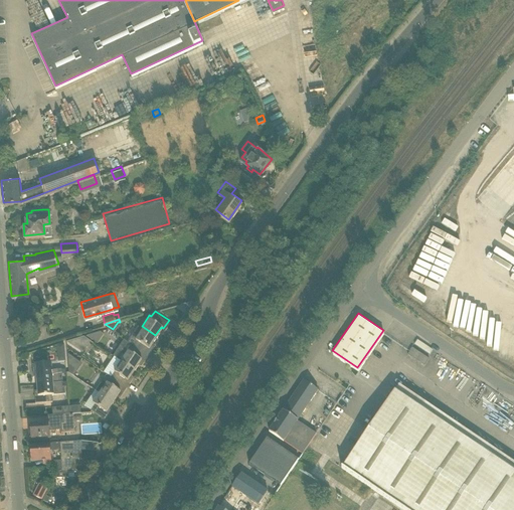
[(142,326),(137,323),(127,338),(133,343),(147,352),(152,344),(150,343),(155,335),(142,326)]
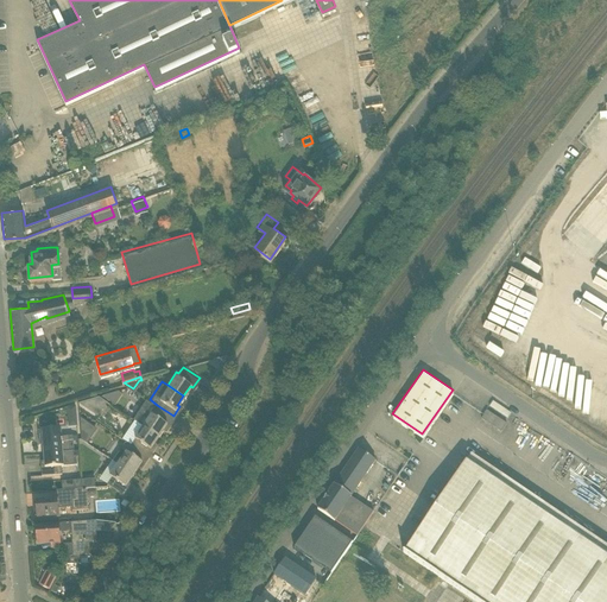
[(118,387),(102,392),(114,400),(122,390),(118,387)]
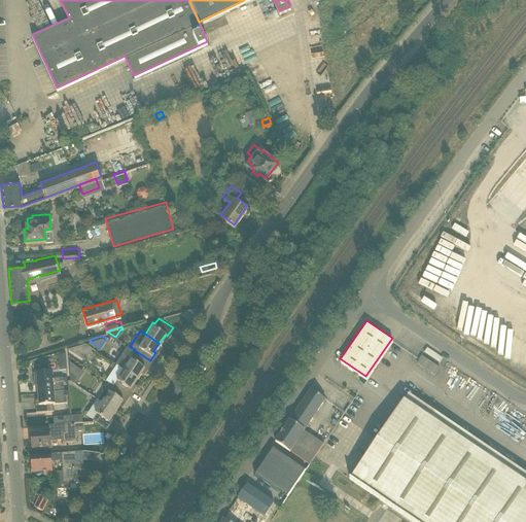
[(82,355),(90,344),(84,340),(67,346),(82,355)]
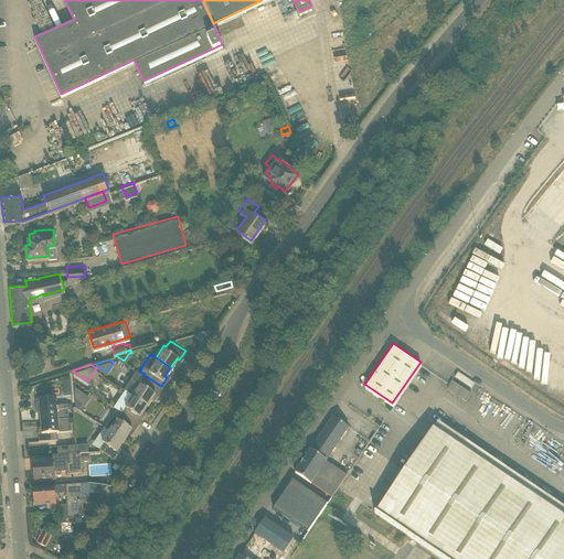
[(61,383),(71,382),(70,373),(61,374),(61,383)]
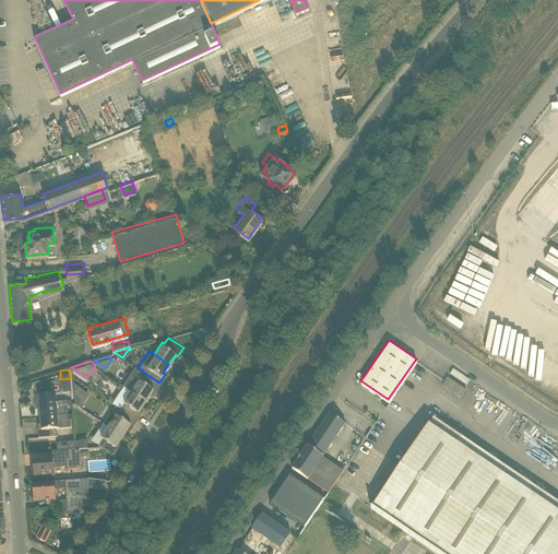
[(154,391),(159,382),(144,373),(141,378),(139,377),(131,388),(145,398),(152,389),(154,391)]
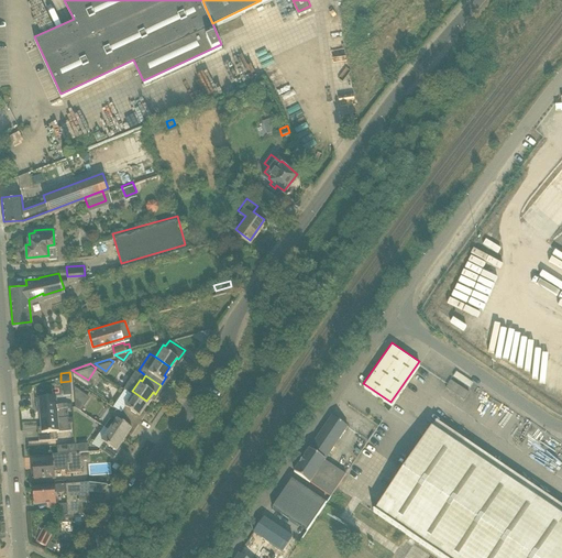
[(89,393),(74,382),(75,403),(80,406),(89,393)]
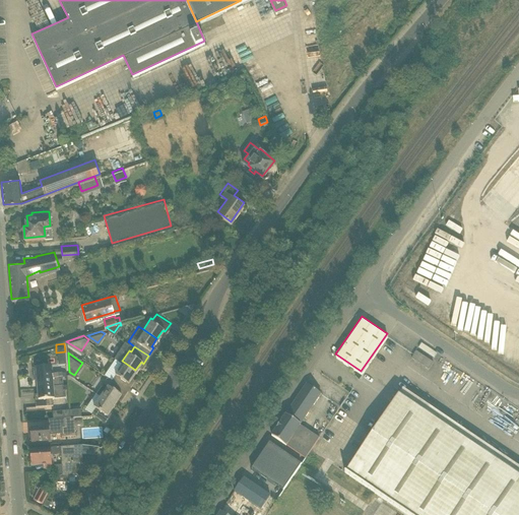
[(130,378),(135,370),(122,361),(115,372),(117,373),(113,378),(127,388),(132,380),(130,378)]
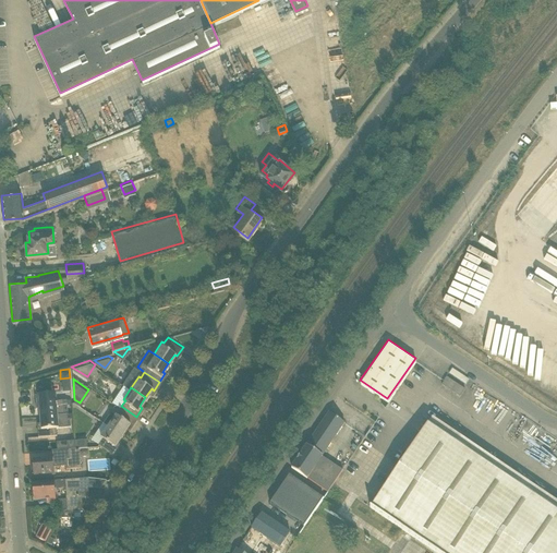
[(52,389),(34,391),(35,401),(38,401),(39,411),(67,409),(67,396),(53,397),(52,389)]
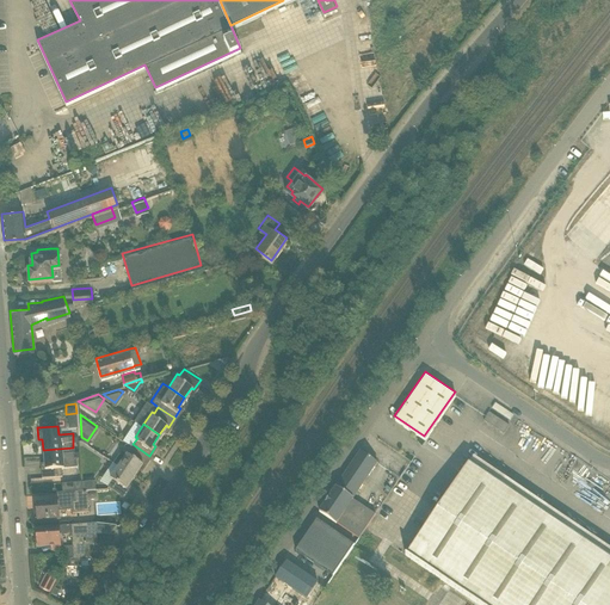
[(143,464),(149,456),(133,444),(125,439),(114,458),(134,473),(140,463),(143,464)]
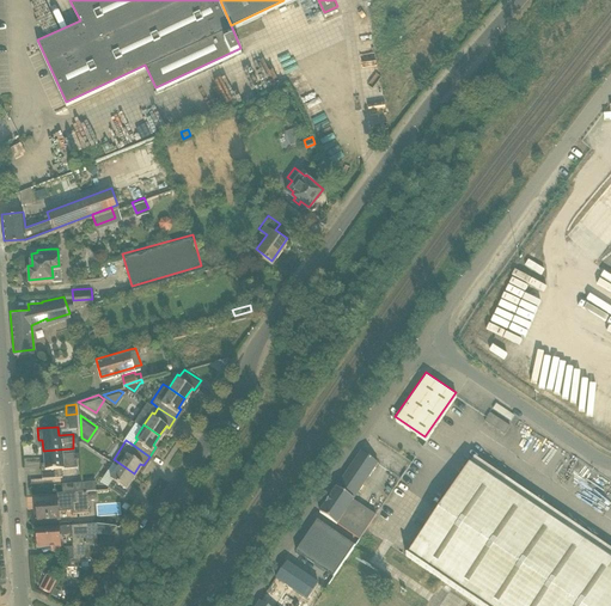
[(319,508),(336,519),(377,458),(360,447),(319,508)]
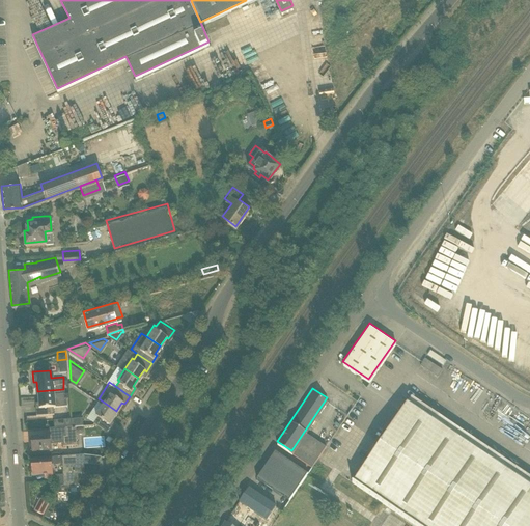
[(35,402),(36,412),(53,411),(53,404),(66,403),(65,394),(64,394),(63,389),(37,391),(38,402),(35,402)]
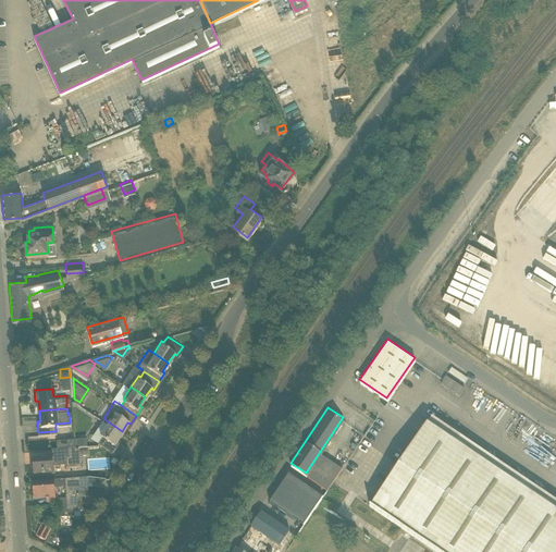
[(91,436),(113,450),(119,442),(116,440),(122,431),(103,418),(91,436)]
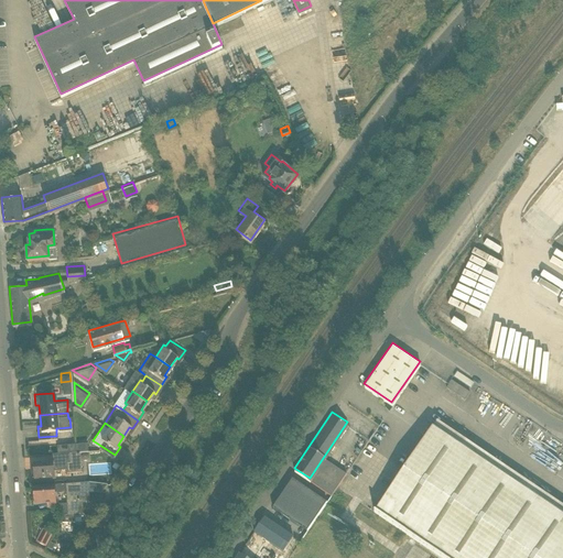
[(447,557),(562,557),(562,512),(431,424),(375,509),(447,557)]
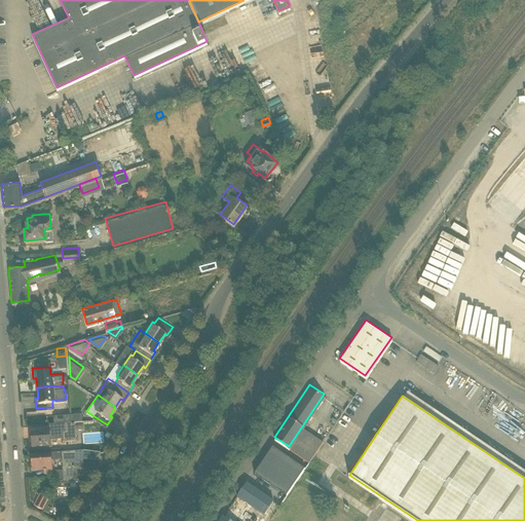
[(70,418),(75,418),(81,418),(81,410),(69,411),(70,418)]
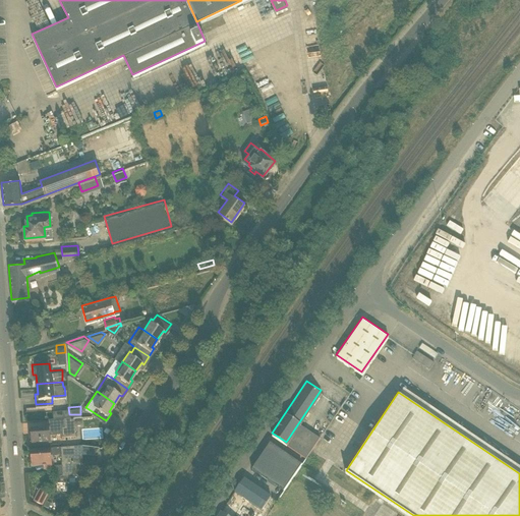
[(62,431),(62,434),(75,433),(74,414),(69,414),(63,415),(48,416),(49,424),(30,425),(31,440),(49,439),(49,432),(62,431)]
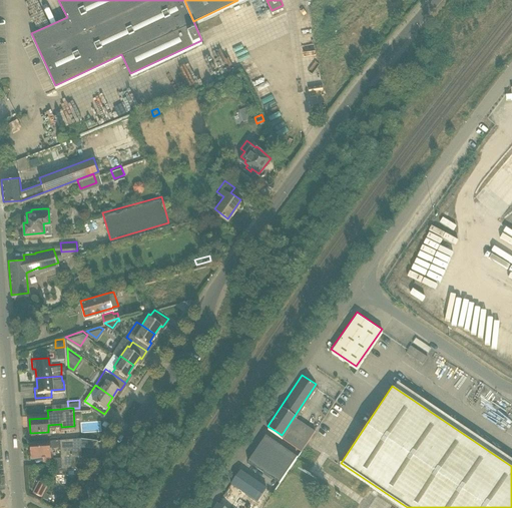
[(297,453),(266,432),(247,458),(271,474),(275,467),(284,473),(297,453)]
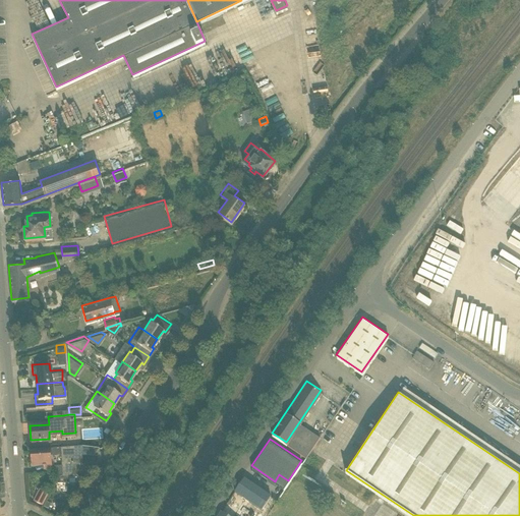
[(57,473),(57,479),(68,478),(73,478),(76,473),(75,460),(81,460),(81,451),(81,442),(61,444),(61,451),(62,472),(57,473)]
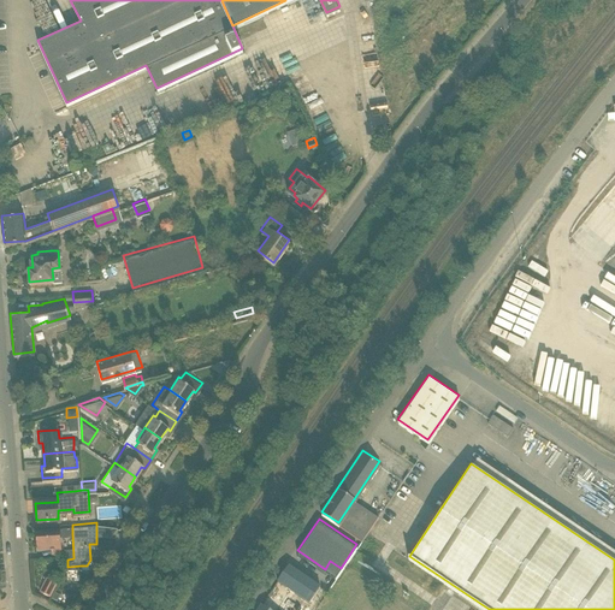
[(36,529),(37,546),(59,544),(59,534),(72,533),(72,525),(51,526),(51,528),(36,529)]
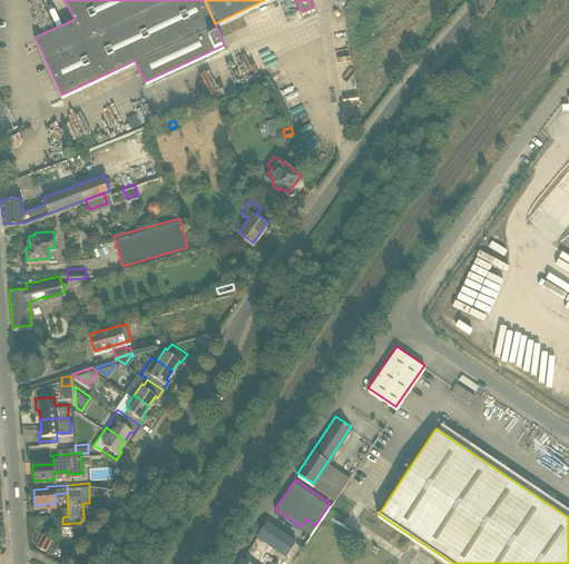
[(266,517),(256,532),(286,552),(296,537),(266,517)]
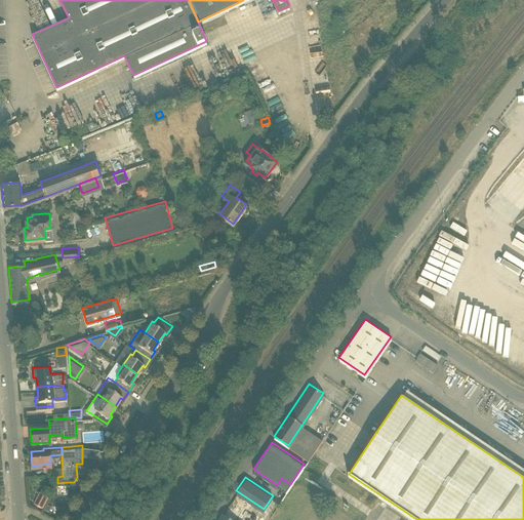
[(48,493),(39,489),(33,501),(42,505),(48,493)]
